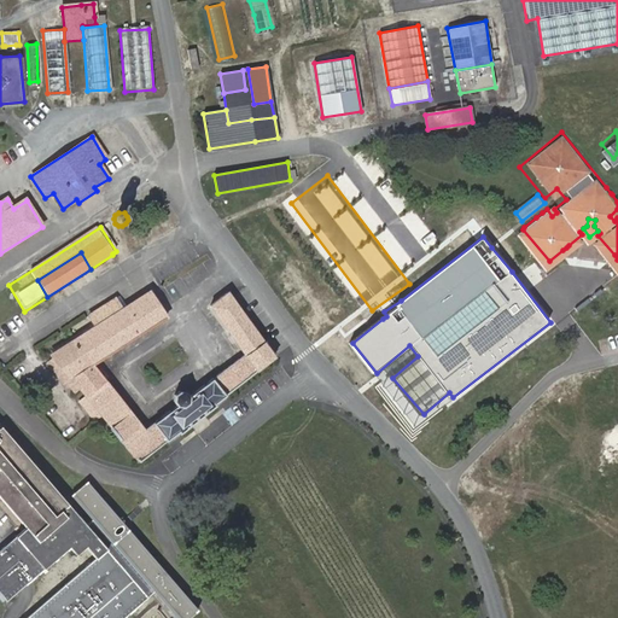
[(124,309),(118,298),(87,316),(94,327),(53,355),(56,359),(48,365),(64,383),(70,377),(88,397),(80,402),(95,421),(103,415),(111,425),(110,426),(121,439),(122,438),(139,460),(178,431),(180,433),(215,406),(214,403),(274,356),(227,293),(208,307),(244,354),(188,396),(185,391),(179,391),(174,395),(174,401),(178,406),(145,430),(93,366),(164,320),(149,293),(128,307),(124,309)]
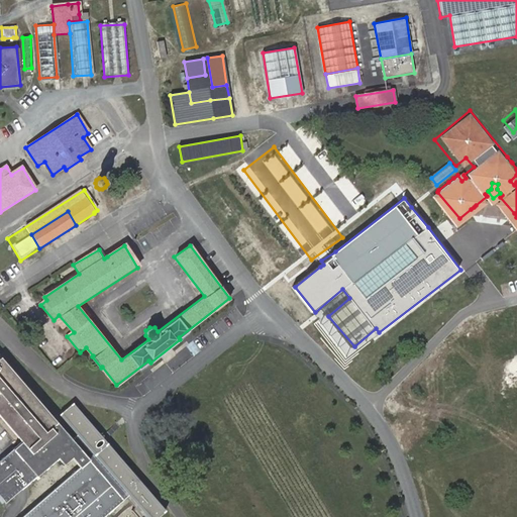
[(101,247),(99,249),(104,259),(107,256),(101,247)]
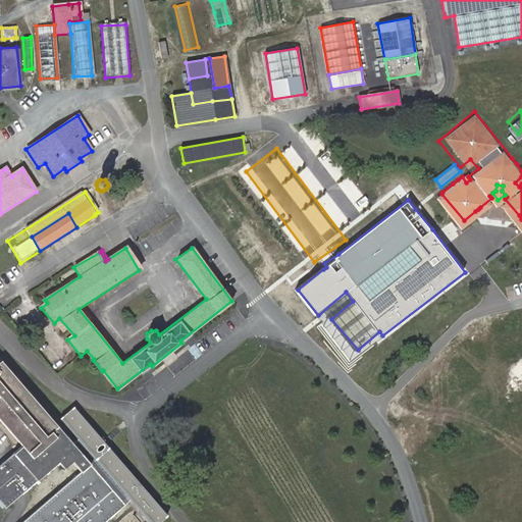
[(74,462),(84,472),(25,521),(104,521),(131,501),(149,521),(161,521),(169,516),(104,441),(74,407),(61,419),(79,440),(73,445),(0,359),(0,420),(23,448),(0,467),(0,501),(6,509),(60,462),(66,469),(74,462)]
